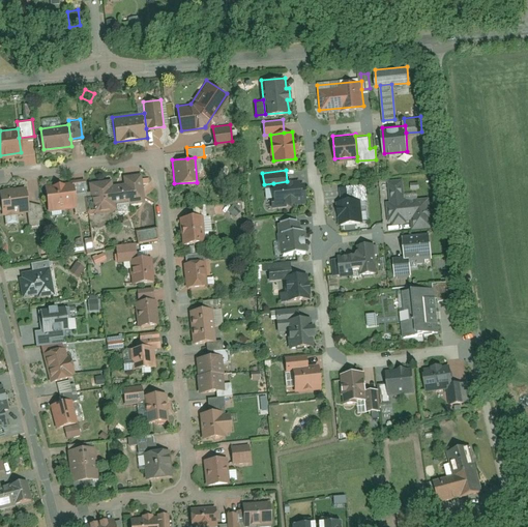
[(112,176),(88,180),(91,195),(85,196),(87,211),(115,208),(115,203),(144,199),(141,173),(124,175),(125,181),(113,183),(112,176)]
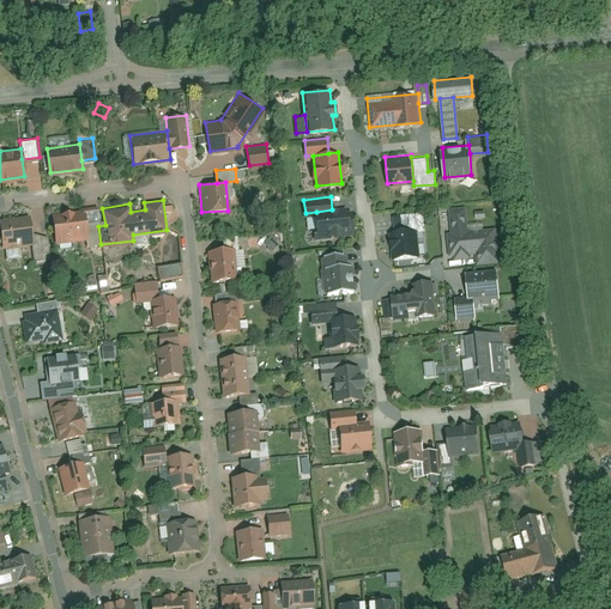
[(466,205),(448,206),(451,232),(448,232),(451,254),(453,253),(453,257),(471,255),(471,253),(477,251),(478,261),(500,260),(496,224),(469,226),(466,205)]
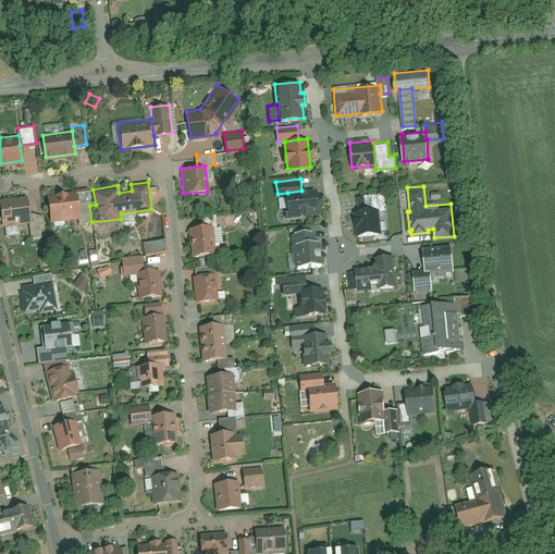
[(76,188),(46,193),(50,219),(79,216),(76,188)]
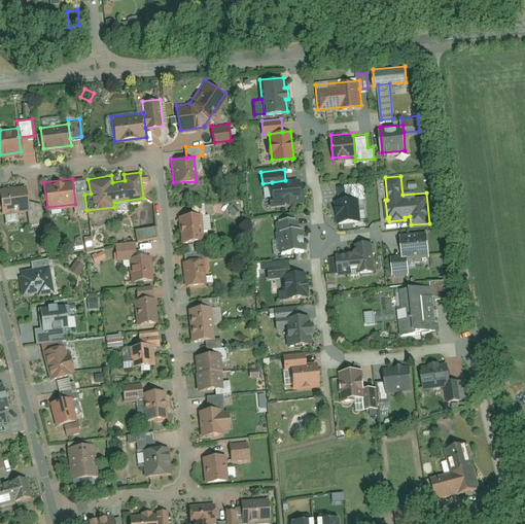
[(285,180),(272,182),(274,203),(303,200),(301,178),(285,180)]
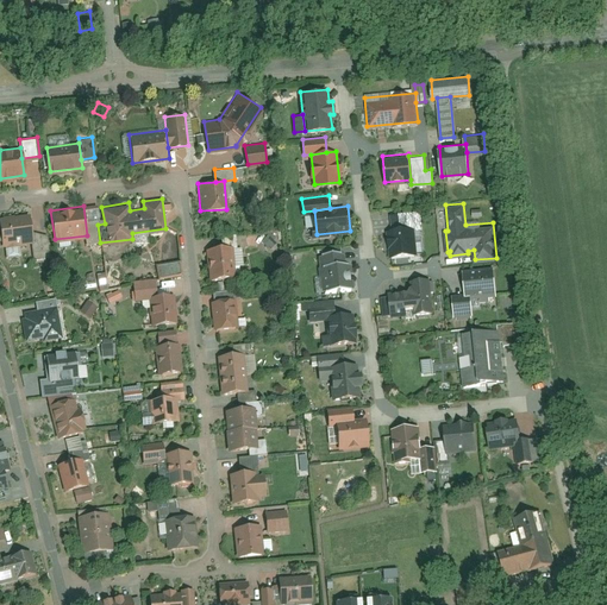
[(421,226),(420,209),(390,213),(393,228),(414,227),(421,226)]
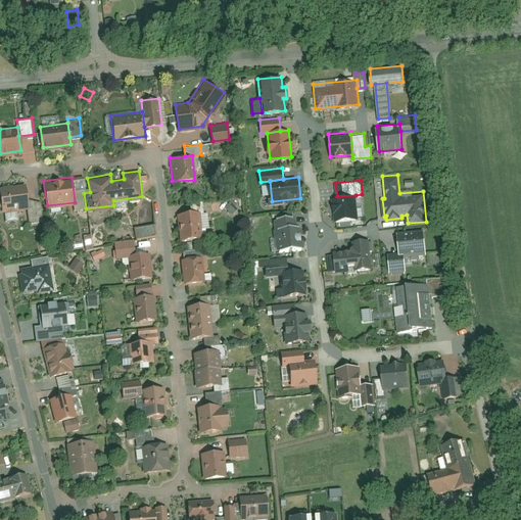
[(25,182),(0,186),(3,210),(29,207),(28,200),(25,182)]
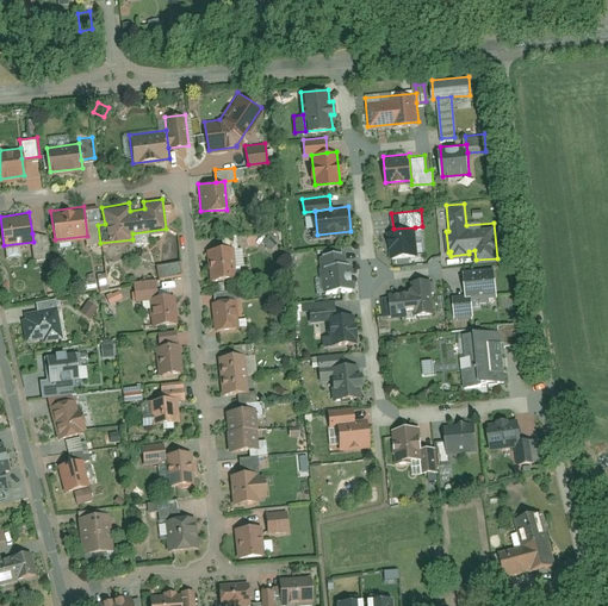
[(394,229),(388,230),(391,257),(417,255),(415,227),(394,229)]
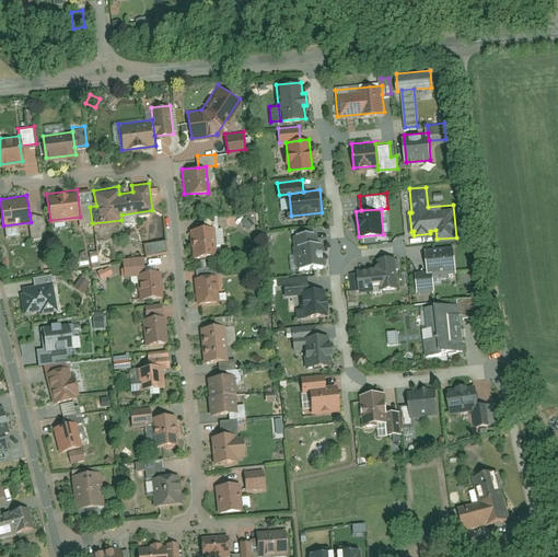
[(32,234),(45,232),(42,212),(30,215),(31,222),(32,234)]
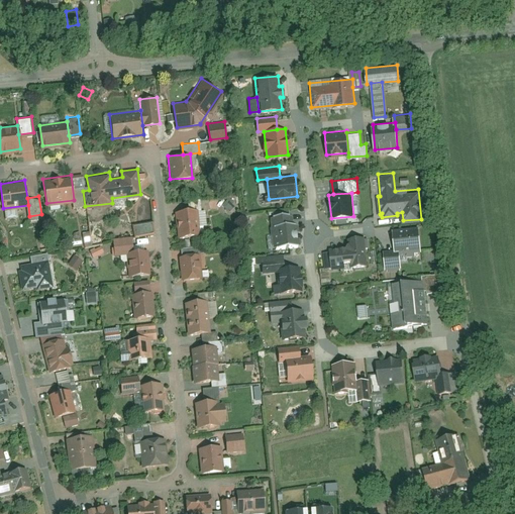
[(199,208),(199,198),(187,199),(188,209),(197,209),(199,208)]
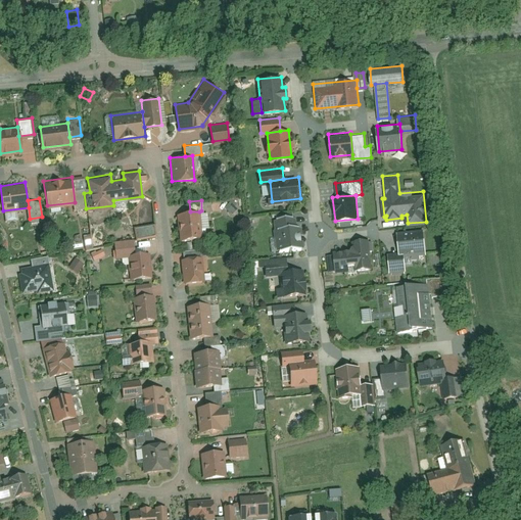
[(190,211),(178,213),(180,239),(201,238),(199,211),(190,211)]
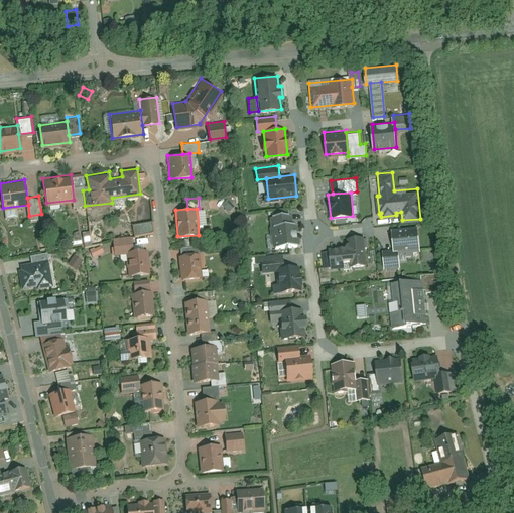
[(292,223),(291,214),(270,216),(271,225),(292,223)]
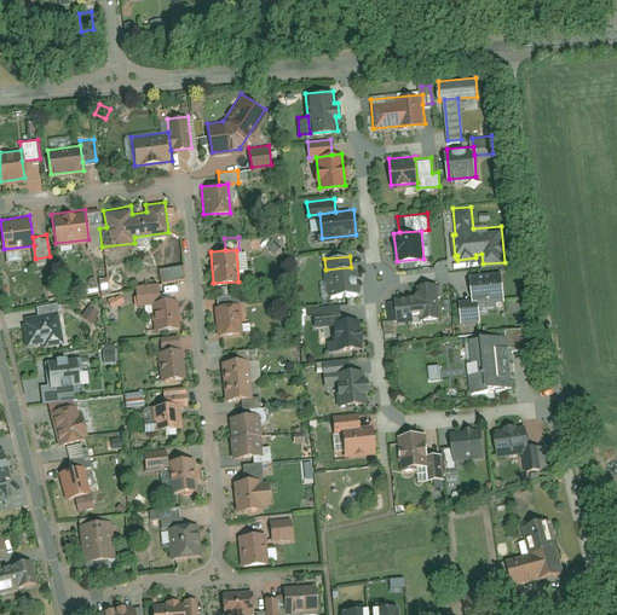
[(183,262),(159,267),(161,282),(185,277),(183,262)]
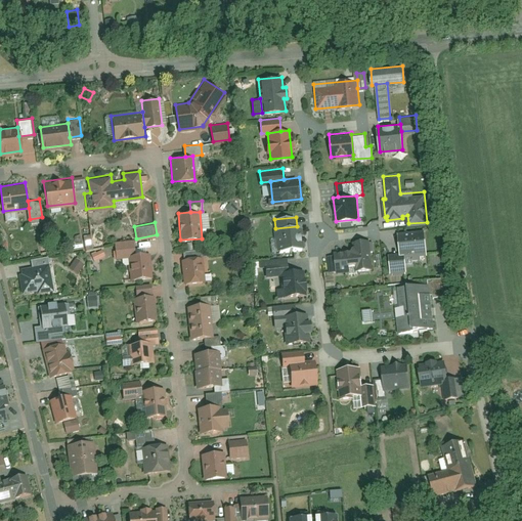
[(297,226),(275,228),(277,249),(302,247),(300,225),(297,226)]
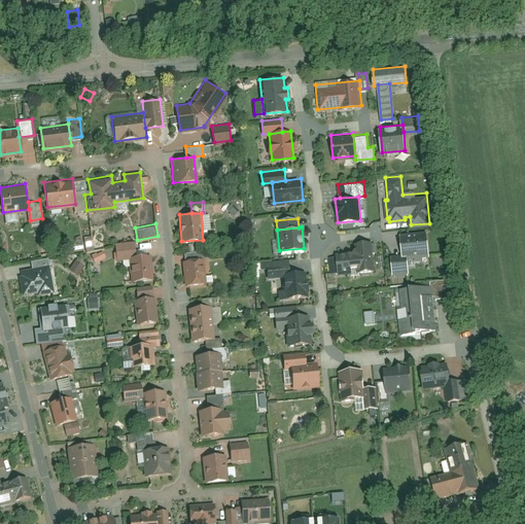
[(426,230),(399,233),(403,252),(403,255),(408,255),(429,252),(426,230)]
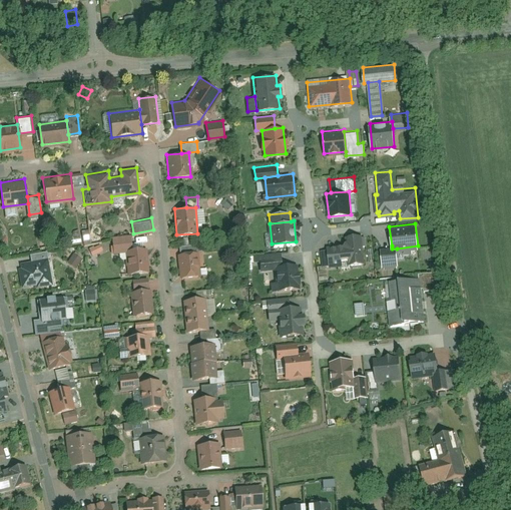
[(86,228),(78,229),(79,239),(87,238),(86,228)]
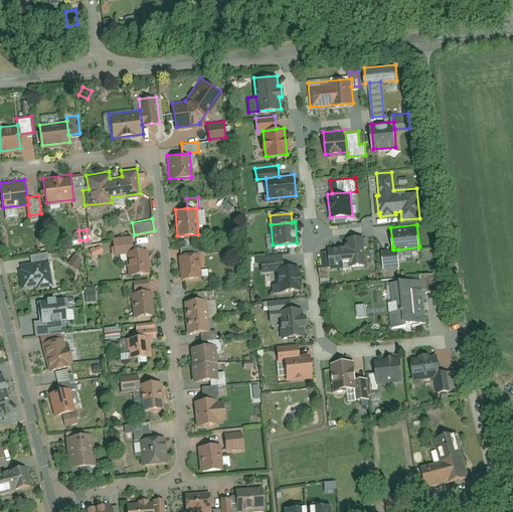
[(362,234),(346,236),(347,243),(349,258),(349,265),(366,263),(362,234)]
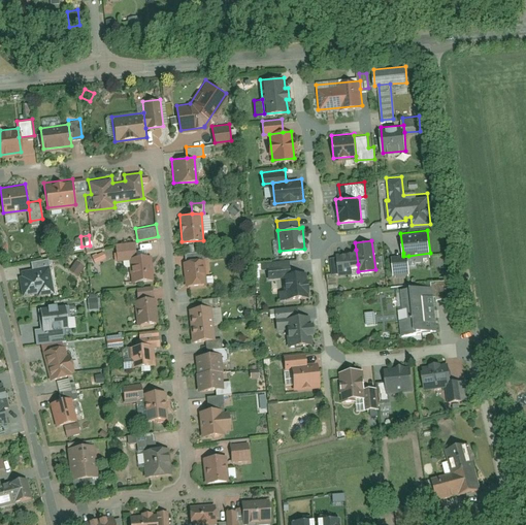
[(134,241),(117,243),(118,258),(131,257),(136,256),(134,241)]
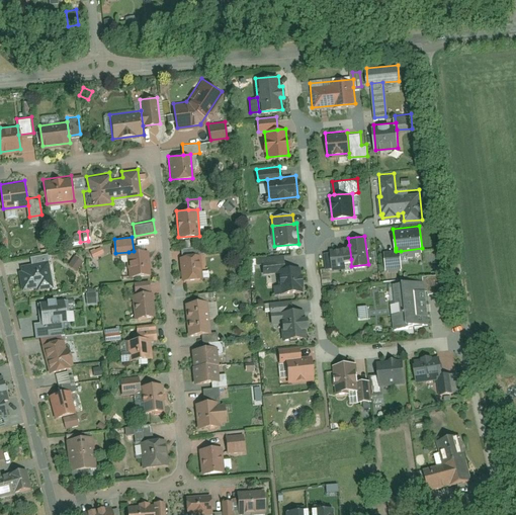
[(89,256),(101,252),(98,245),(87,249),(89,256)]
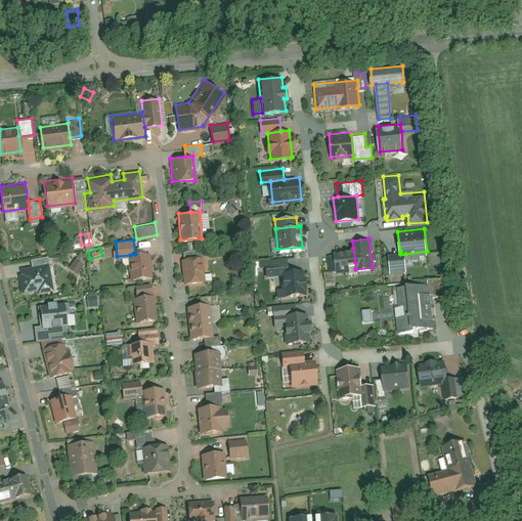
[(337,268),(338,272),(350,270),(349,263),(355,262),(353,248),(335,250),(335,254),(337,268)]
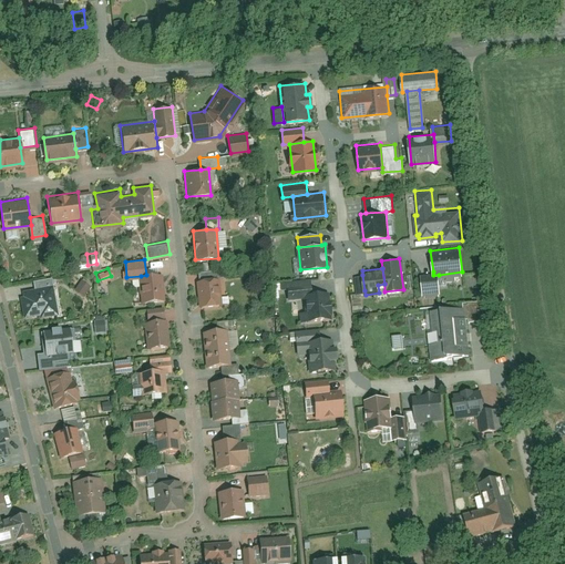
[(419,273),(422,293),(440,291),(439,275),(433,275),(433,272),(419,273)]
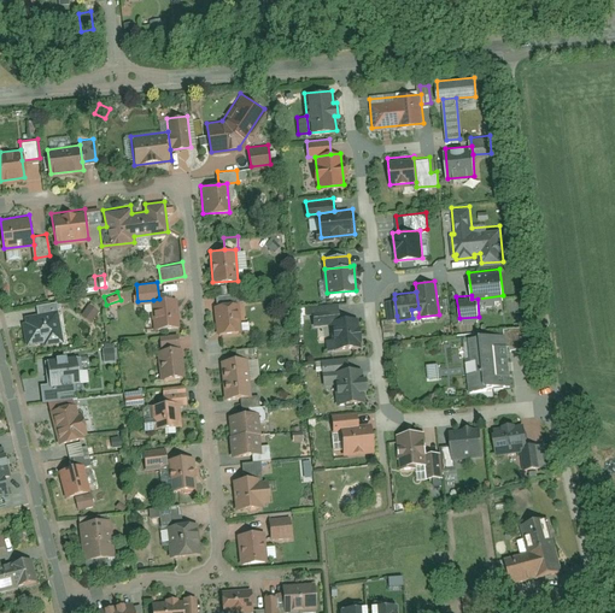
[(159,299),(153,300),(156,326),(179,325),(175,298),(159,299)]
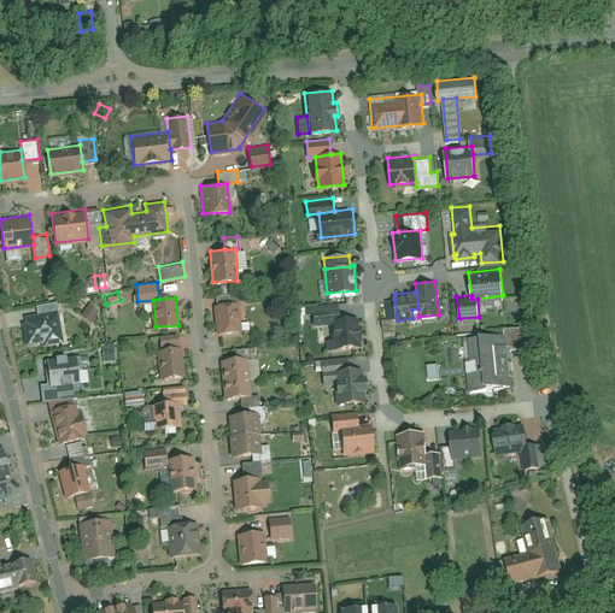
[(394,299),(386,300),(388,317),(397,316),(394,299)]
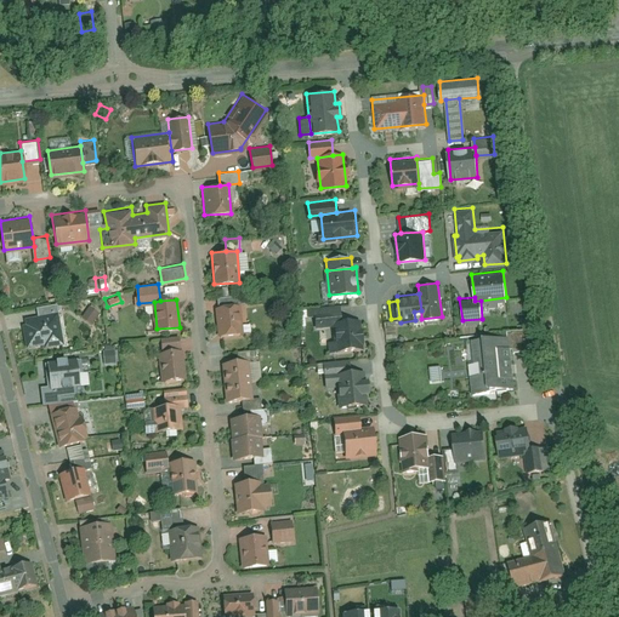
[(56,302),(38,306),(39,314),(57,310),(56,302)]
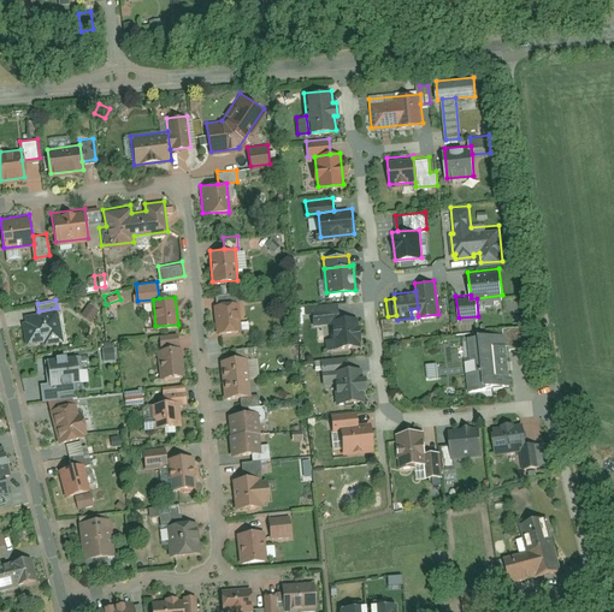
[(99,306),(89,299),(81,312),(89,318),(99,306)]
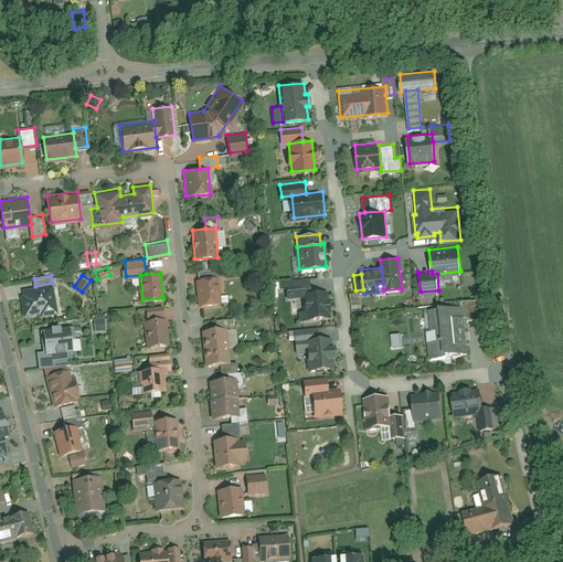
[(219,276),(195,278),(198,304),(221,303),(219,276)]
